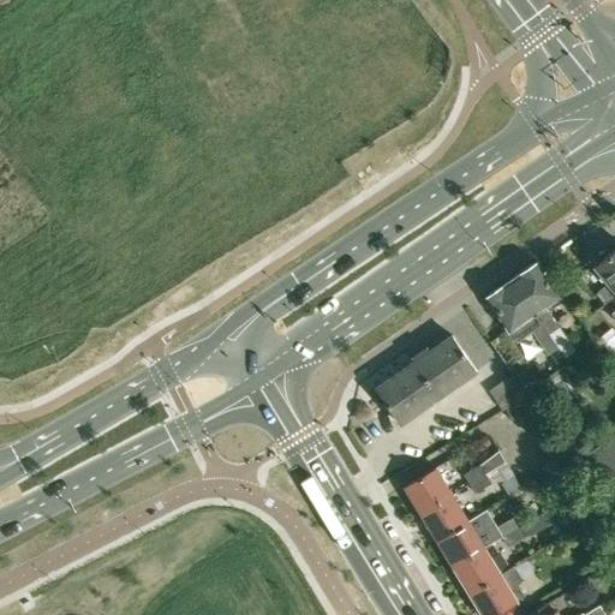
[(614,249),(595,266),(607,280),(593,290),(603,300),(614,291),(614,249)]
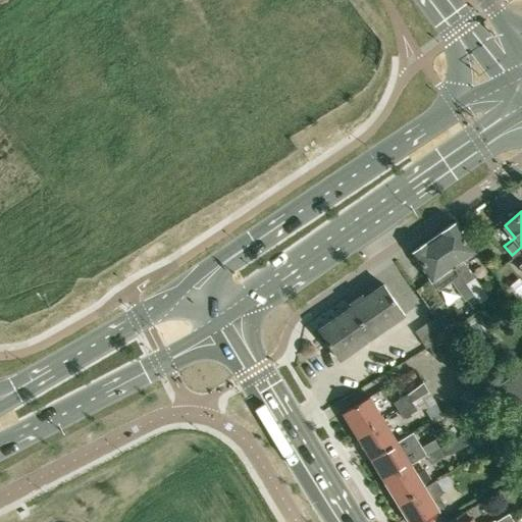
[(434,238),(465,282),(473,277),(462,261),(476,251),(456,222),(453,224),(450,223),(444,227),(442,231),(434,238)]
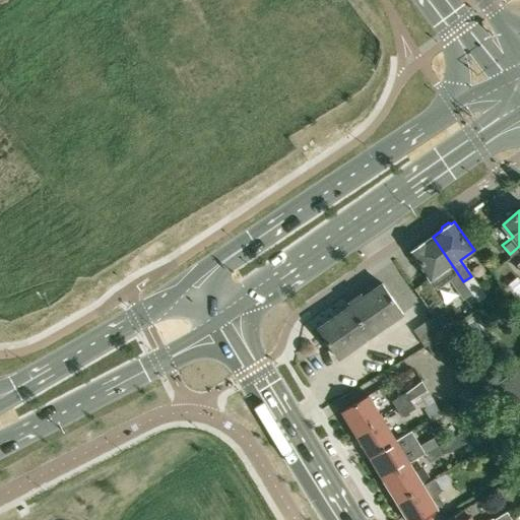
[(471,293),(463,281),(433,237),(423,243),(419,242),(413,247),(412,250),(410,251),(437,289),(451,279),(463,298),(471,293)]
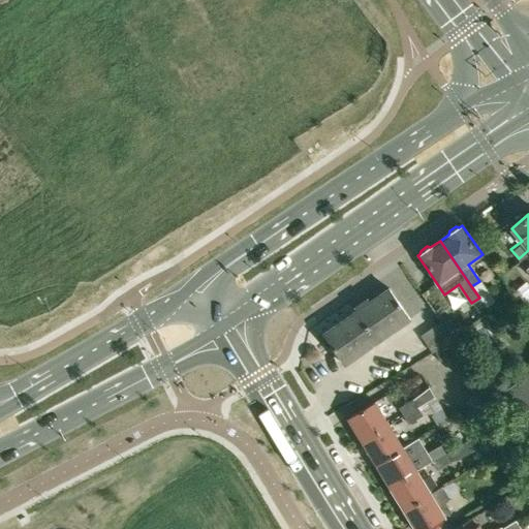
[(368,303),(389,334),(410,319),(390,288),(368,303)]
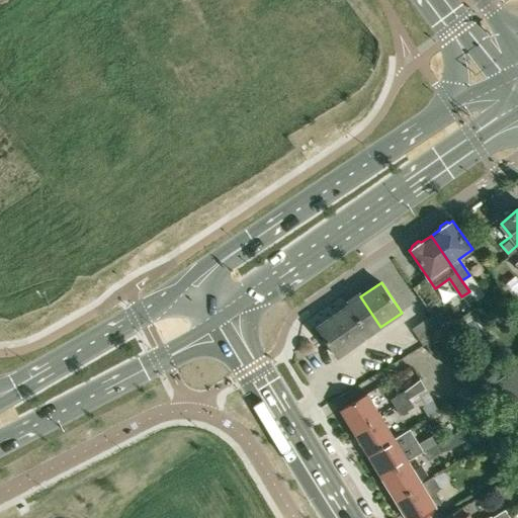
[(359,342),(380,327),(360,296),(338,312),(359,342)]
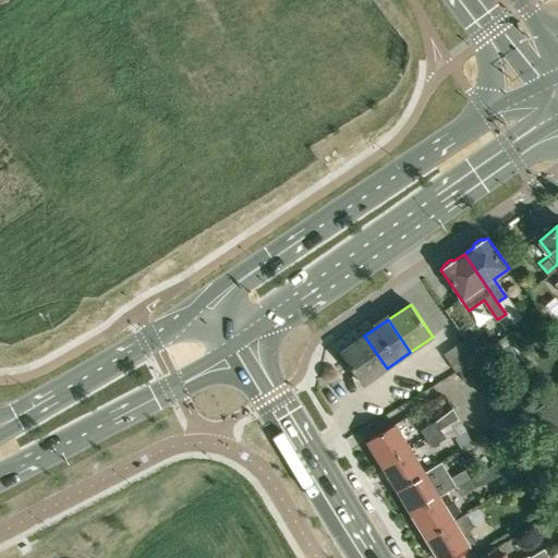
[(554,337),(557,334),(557,319),(547,328),(554,337)]
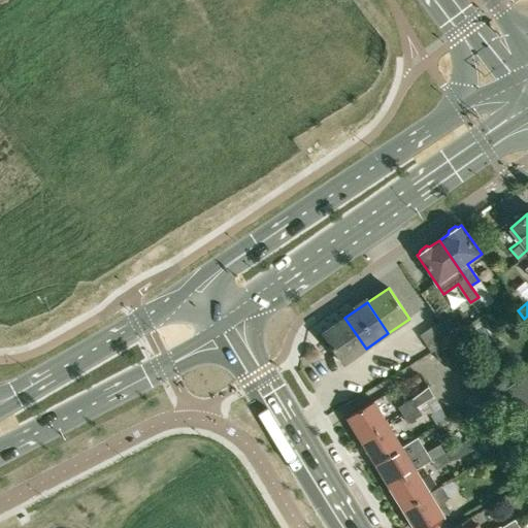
[(448,307),(436,316),(439,320),(452,338),(460,350),(468,343),(461,329),(462,328),(448,307)]
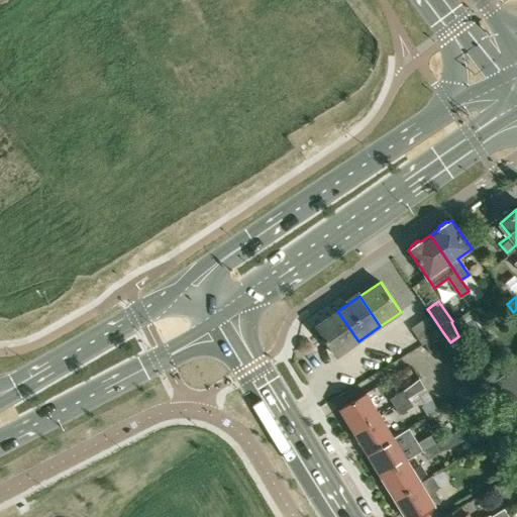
[(336,355),(358,341),(337,311),(316,326),(336,355)]
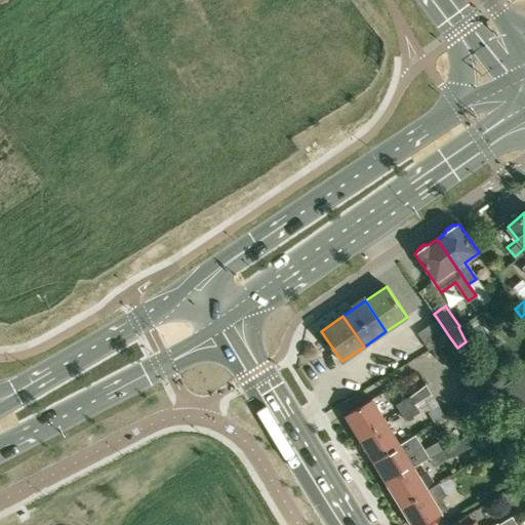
[(449,336),(437,318),(417,332),(430,350),(449,336)]
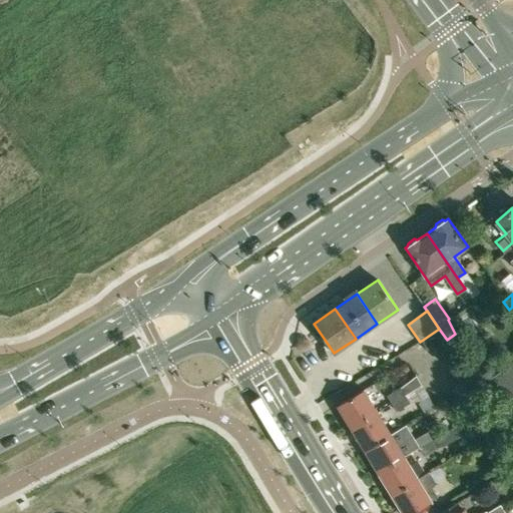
[(426,351),(436,346),(437,347),(447,343),(445,339),(441,332),(440,332),(422,341),(426,351)]
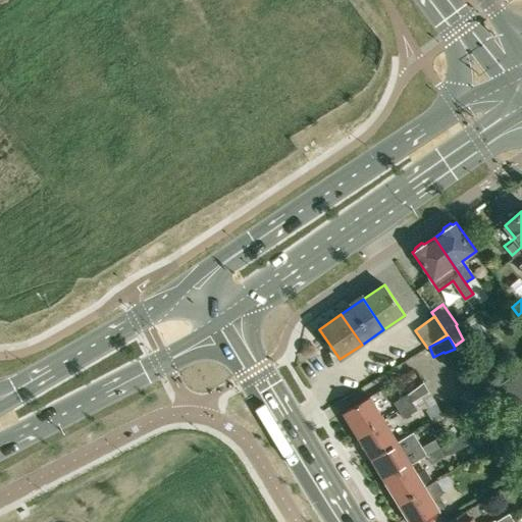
[(465,345),(446,353),(450,361),(468,353),(465,345)]
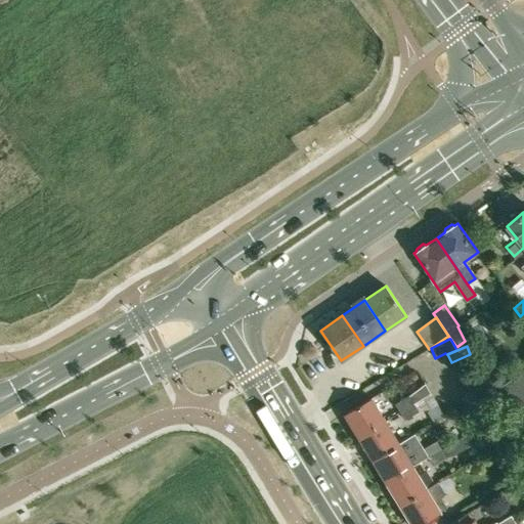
[(470,354),(451,362),(455,373),(475,363),(470,354)]
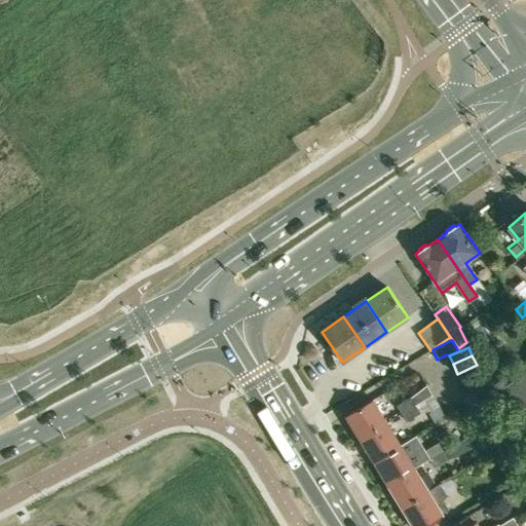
[(524,423),(525,420),(525,368),(521,363),(494,380),(524,423)]
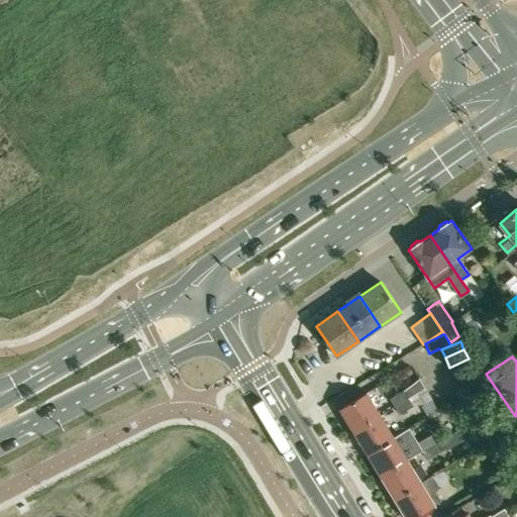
[(469,358),(449,368),(454,378),(474,370),(469,358)]
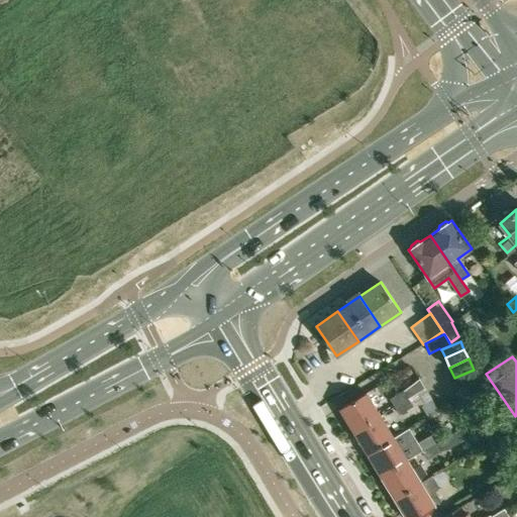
[(474,370),(454,378),(458,388),(478,379),(474,370)]
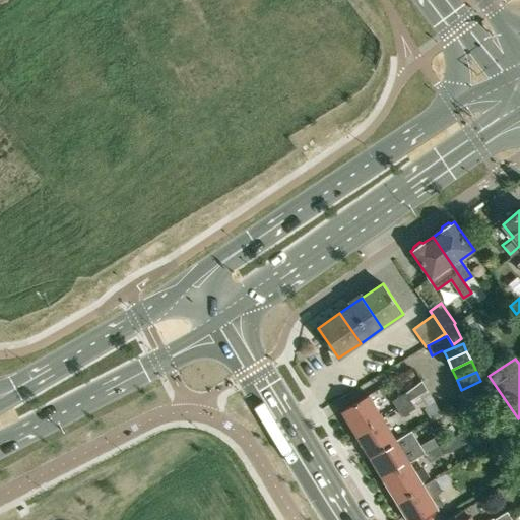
[(396,408),(409,400),(427,389),(420,380),(404,392),(391,400),(396,408)]
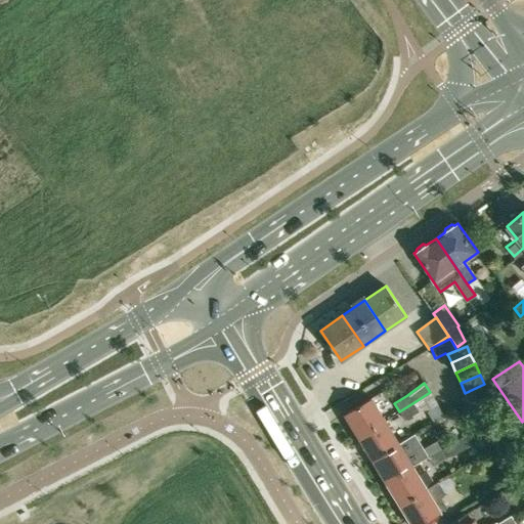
[(489,400),(486,393),(482,385),(466,393),(465,394),(466,394),(473,410),(478,422),(494,413),(489,404),(488,401),(489,400)]
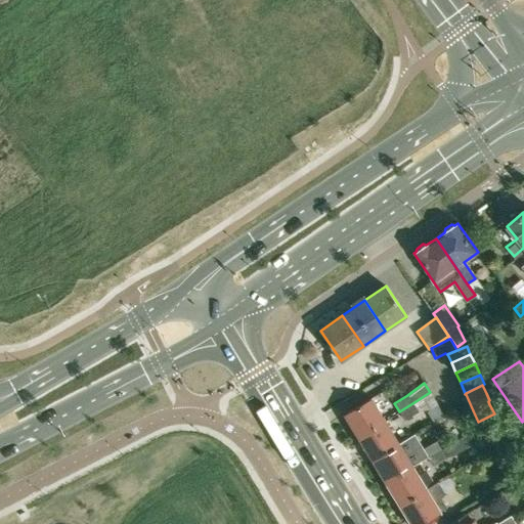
[(358,437),(385,420),(372,398),(344,415),(358,437)]
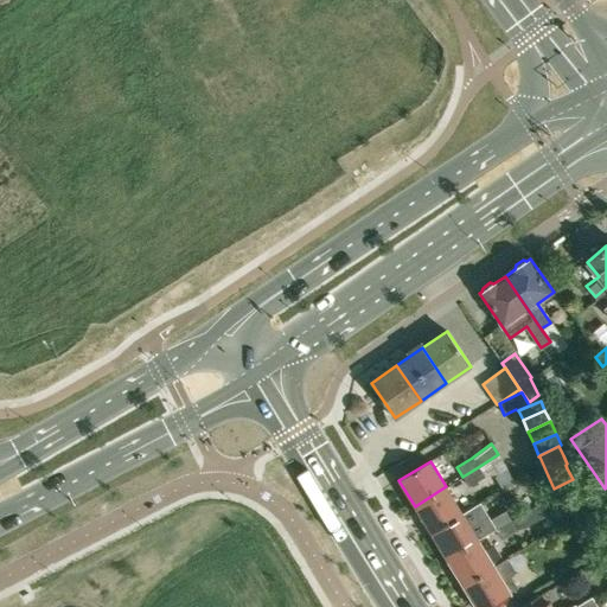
[(478,467),(462,477),(468,486),(484,477),(478,467)]
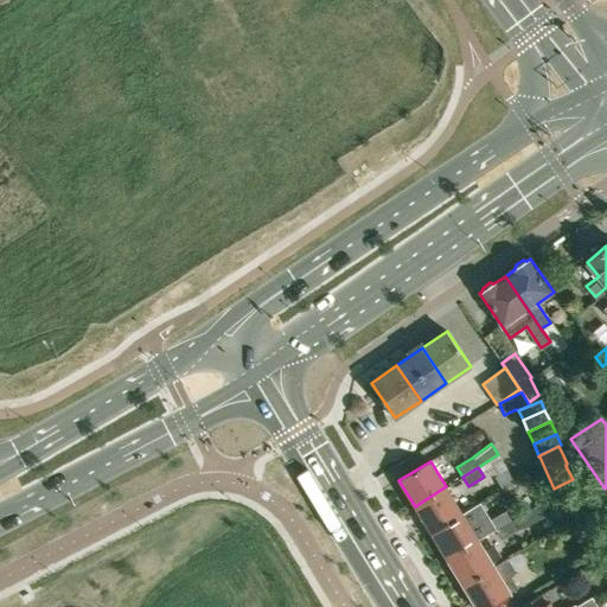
[(574,483),(562,491),(570,504),(582,496),(574,483)]
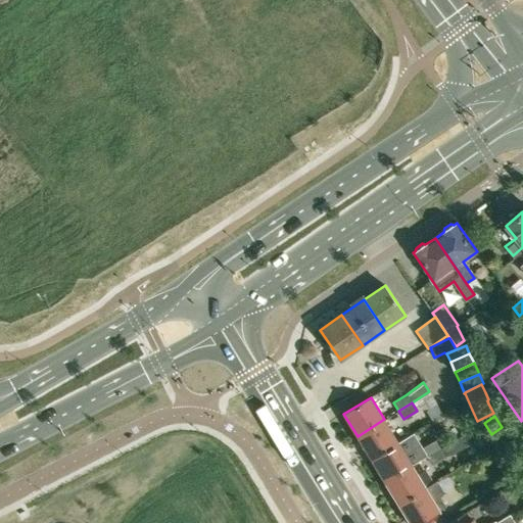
[(371,458),(398,441),(384,419),(358,436),(371,458)]
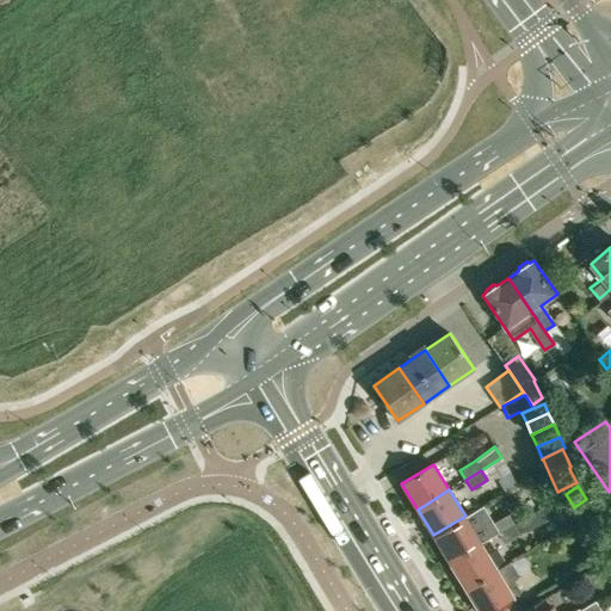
[(450,563),(481,543),(498,532),(514,523),(507,513),(492,523),(481,506),(466,516),(433,535),(450,563)]
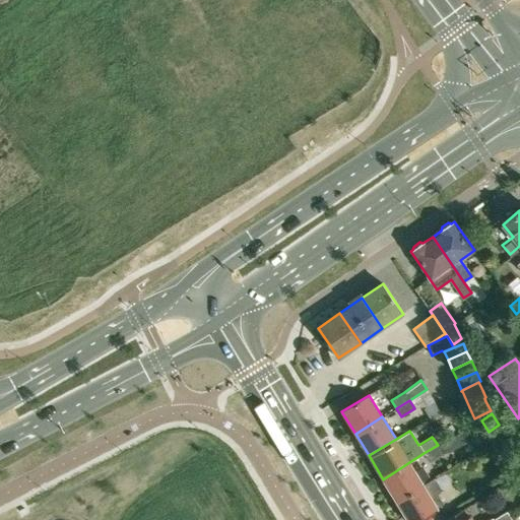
[(438,445),(424,453),(430,461),(448,449),(443,441),(438,445)]
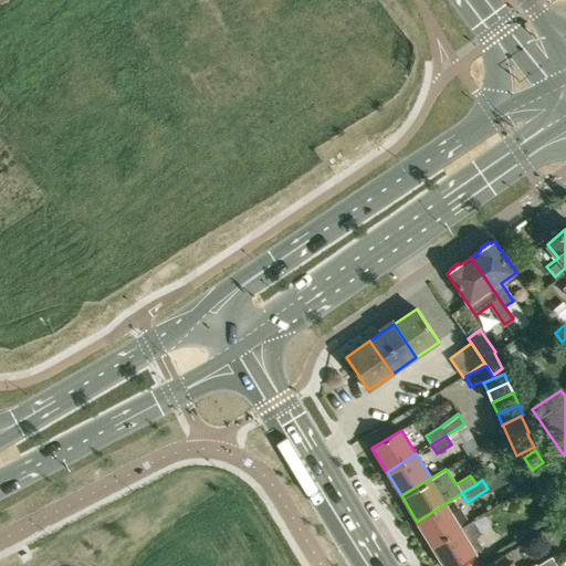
[(431,545),(460,526),(446,503),(417,522),(431,545)]
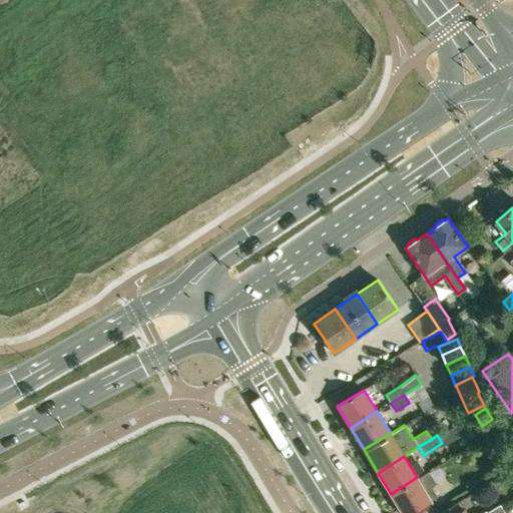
[(402,512),(411,512),(432,501),(438,497),(432,486),(437,483),(429,471),(417,477),(391,494),(402,512)]
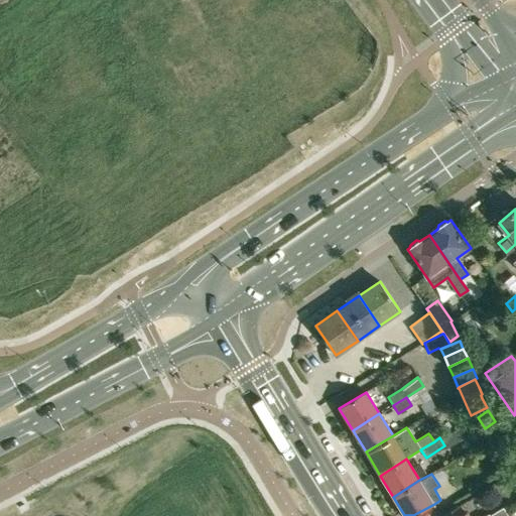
[(470,515),(467,512),(466,513),(461,505),(442,515),(506,515),(502,509),(490,515),(489,515),(488,514),(484,515),(470,515)]
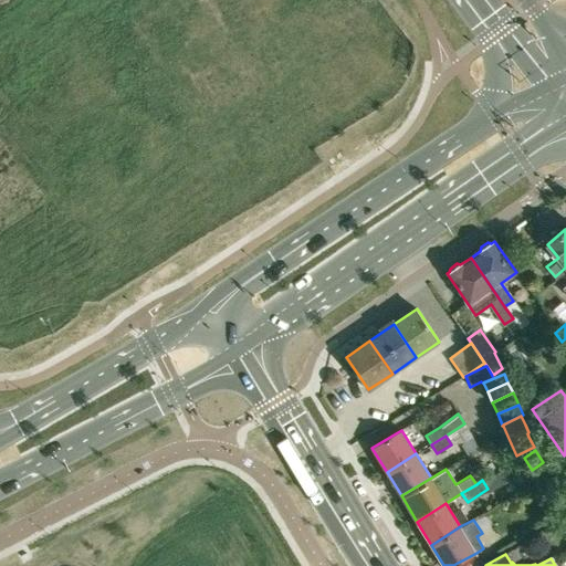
All buildings are outlined.
